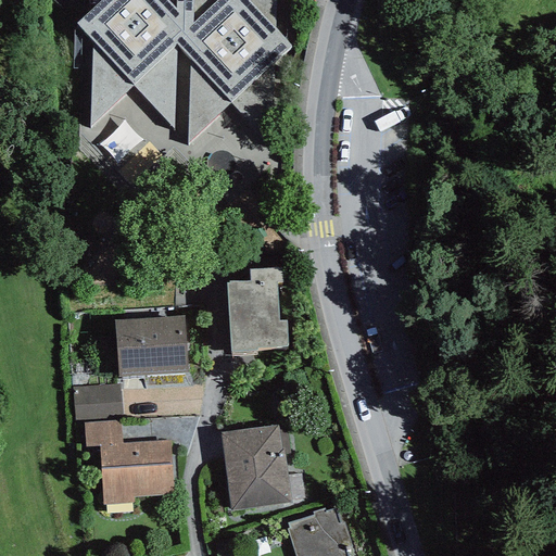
[(90,0),(90,5),(71,24),(88,42),(84,122),(129,79),(176,129),(179,49),(192,50),(188,137),(230,101),(272,149),(275,59),(293,41),(276,23),(276,0),(90,0)]
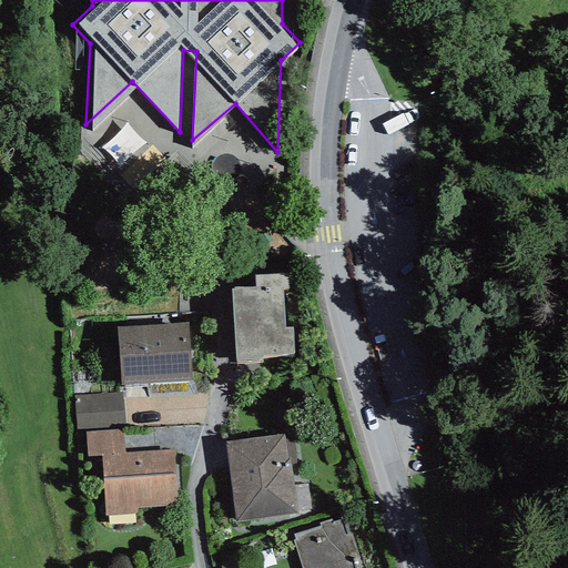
[(287,272),(255,274),(255,285),(232,286),(235,357),(262,356),(262,354),(294,353),(293,325),(284,325),(283,286),(287,286),(287,272)]
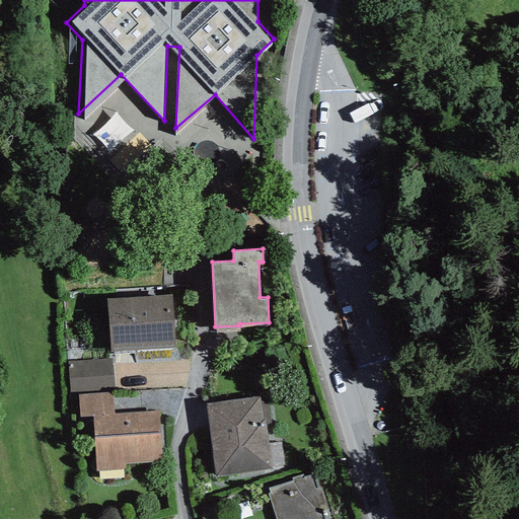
[(172,293),(107,298),(110,350),(175,346),(172,293)]
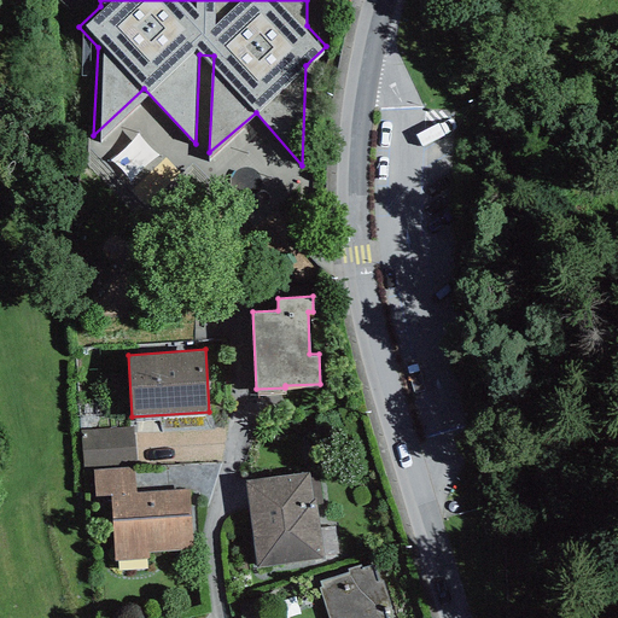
[(81,430),(83,467),(135,464),(133,426),(81,430)]
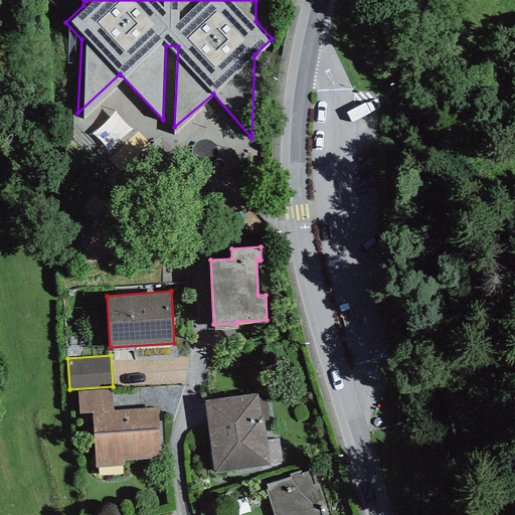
[(112,388),(75,392),(77,413),(98,411),(114,410),(112,388)]
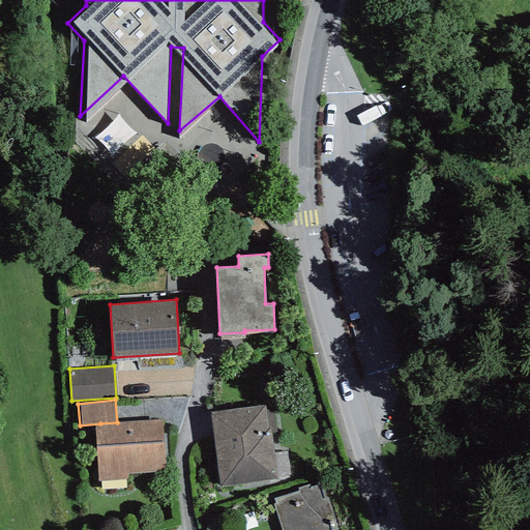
[(264,404),(210,411),(221,487),(276,478),(270,427),(267,427),(264,404)]
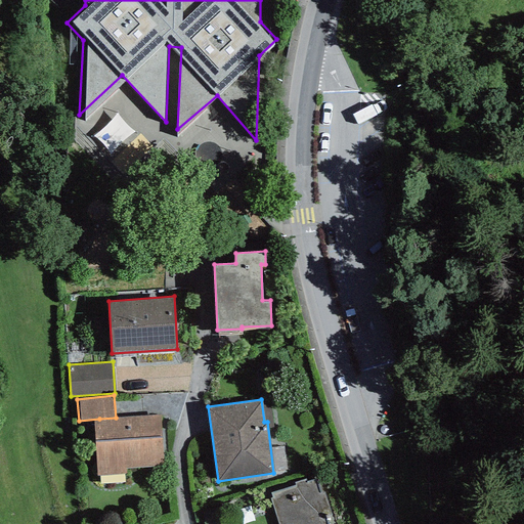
[(116,418),(99,419),(101,439),(95,439),(97,474),(127,472),(127,467),(163,465),(160,415),(116,418)]
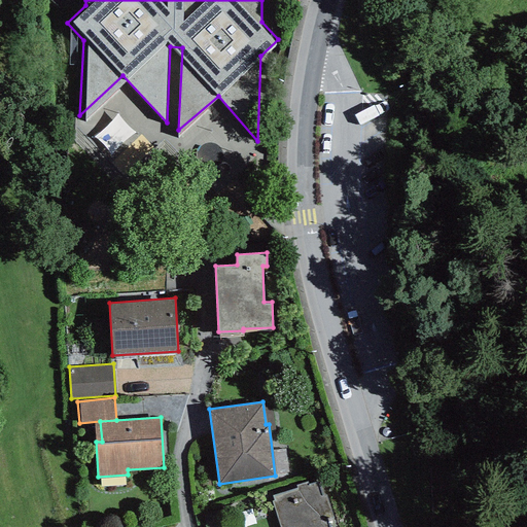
[(295,485),(296,487),(270,496),(280,526),(330,526),(327,517),(332,516),(325,495),(323,496),(318,482),(309,485),(308,482),(295,485)]
